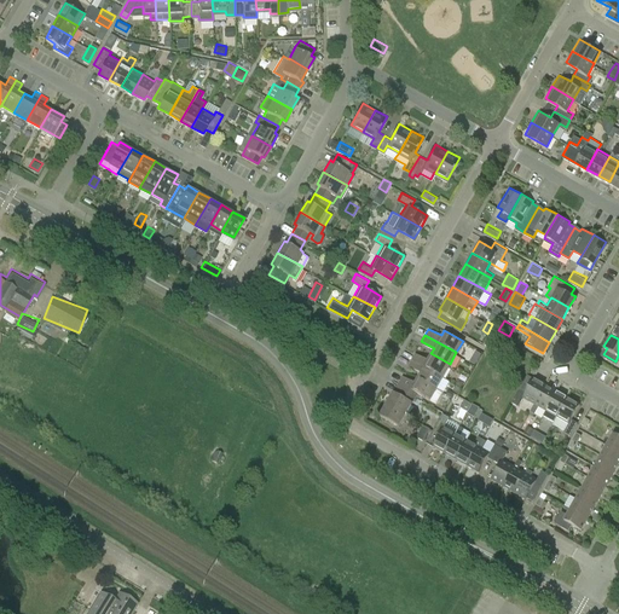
[(412,358),(443,375),(450,364),(431,353),(428,358),(416,351),(412,358)]
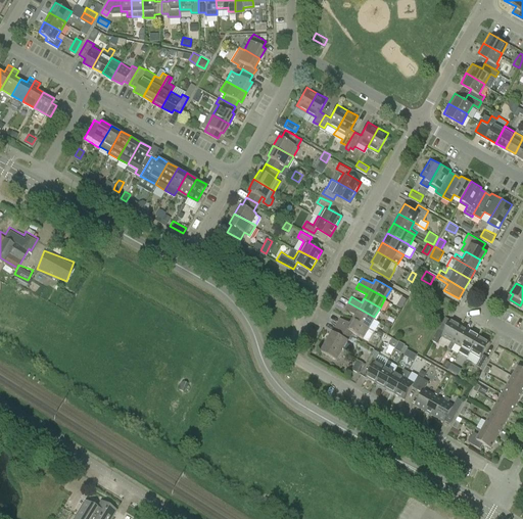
[(379,321),(374,318),(374,317),(348,302),(345,308),(355,314),(353,318),(374,329),(379,321)]
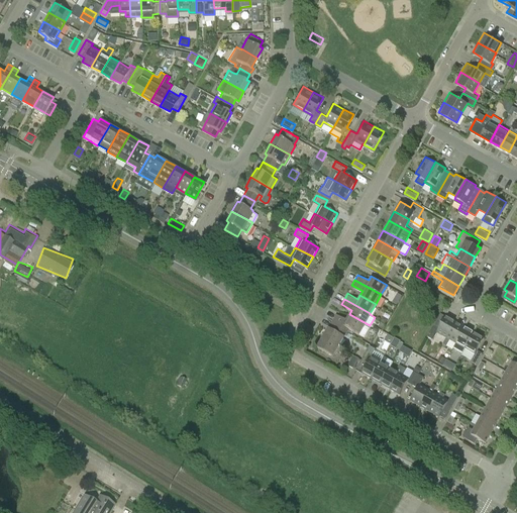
[(437,329),(446,335),(455,319),(445,313),(445,314),(440,311),(433,323),(427,334),(432,337),(437,329)]
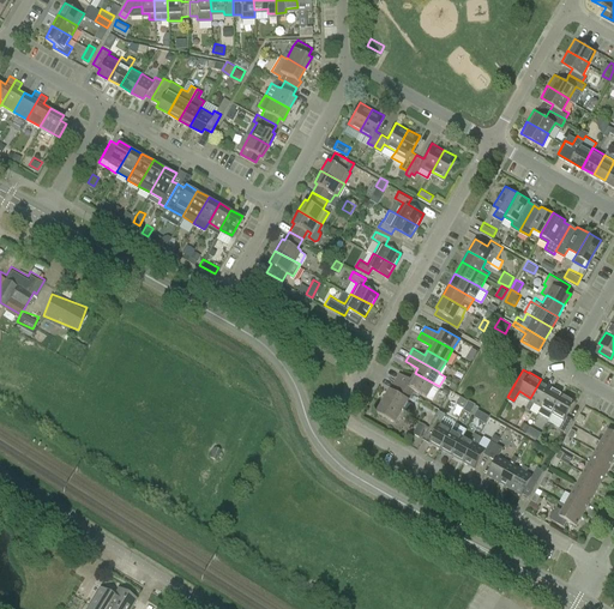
[(432,398),(439,386),(415,373),(411,378),(399,371),(393,380),(413,391),(414,387),(432,398)]
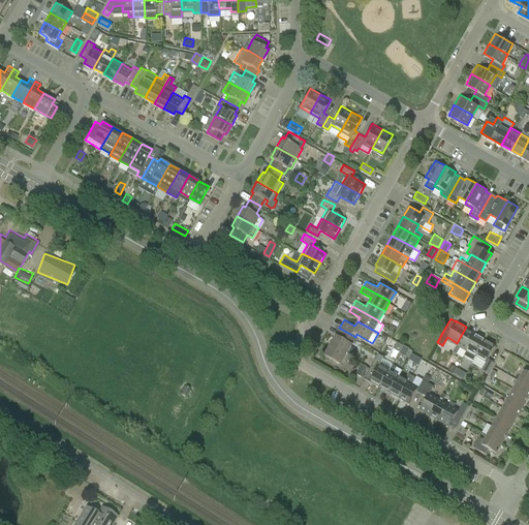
[(455,353),(456,351),(457,351),(461,345),(466,348),(475,332),(466,327),(457,343),(453,349),(454,349),(453,351),(455,353)]
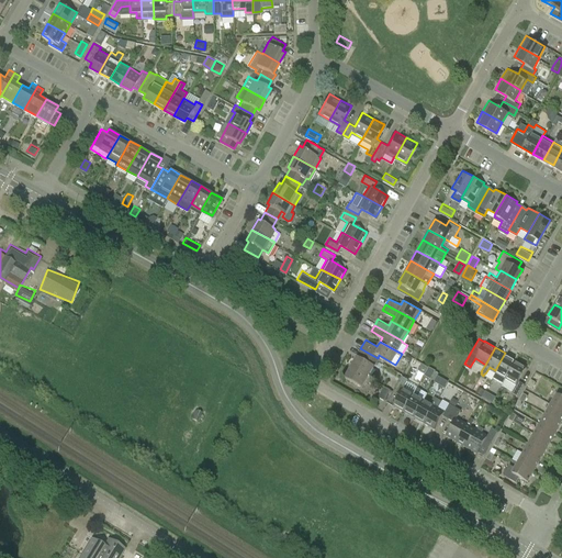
[(351,365),(368,375),(378,358),(360,348),(351,365)]
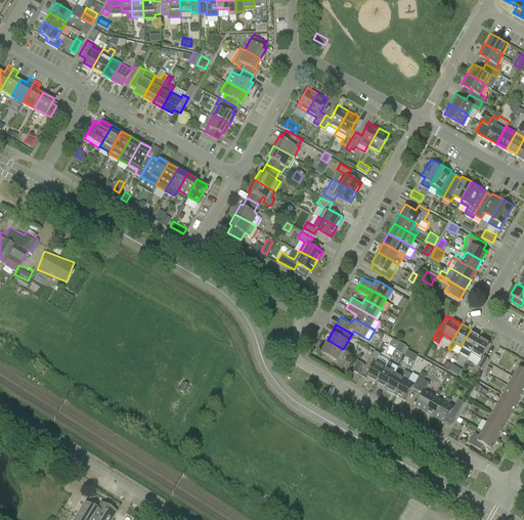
[(469,355),(472,350),(481,335),(471,329),(462,345),(463,345),(460,350),(469,355)]
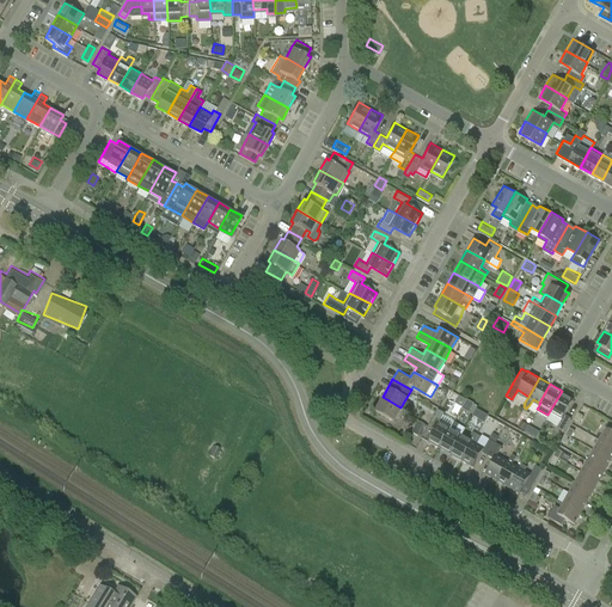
[(557,424),(563,428),(570,415),(564,411),(573,397),(562,391),(551,409),(562,416),(557,424)]
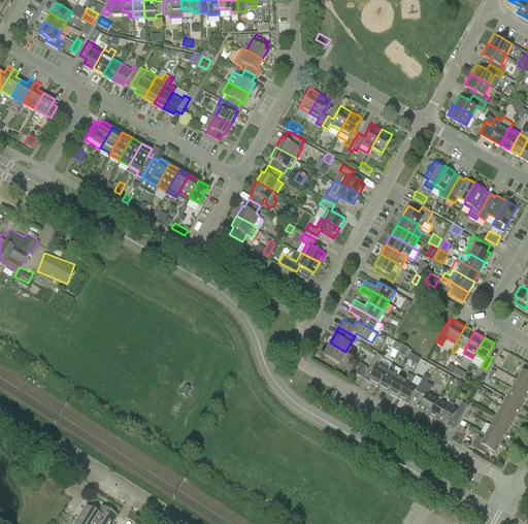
[(393,346),(395,347),(399,349),(402,342),(396,338),(393,346)]
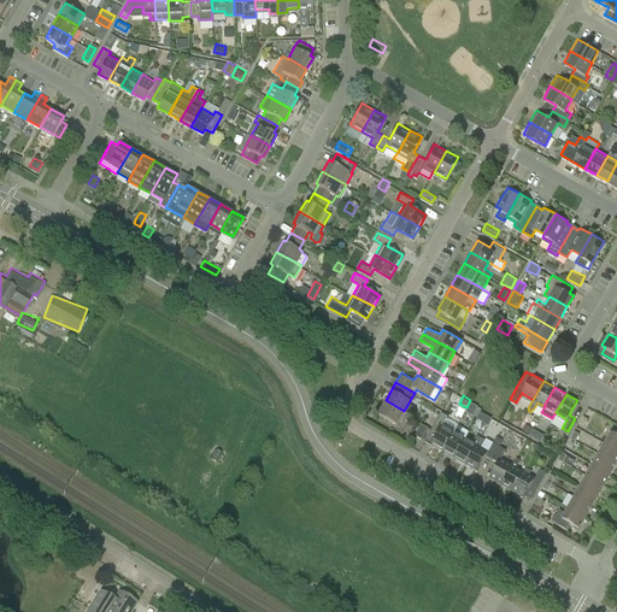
[(400,417),(405,421),(409,413),(404,411),(386,400),(378,412),(398,423),(400,417)]
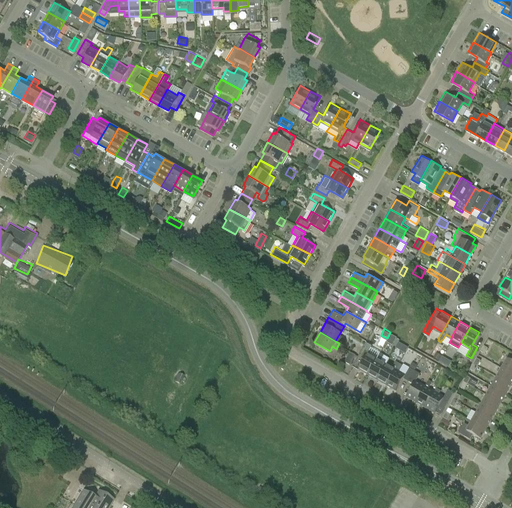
[(391,343),(396,335),(390,332),(386,340),(391,343)]
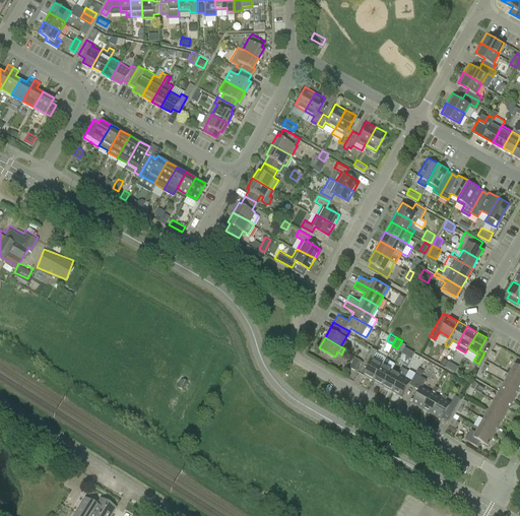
[(374,378),(382,362),(373,357),(377,348),(372,345),(366,357),(359,369),(364,371),(364,373),(374,378)]
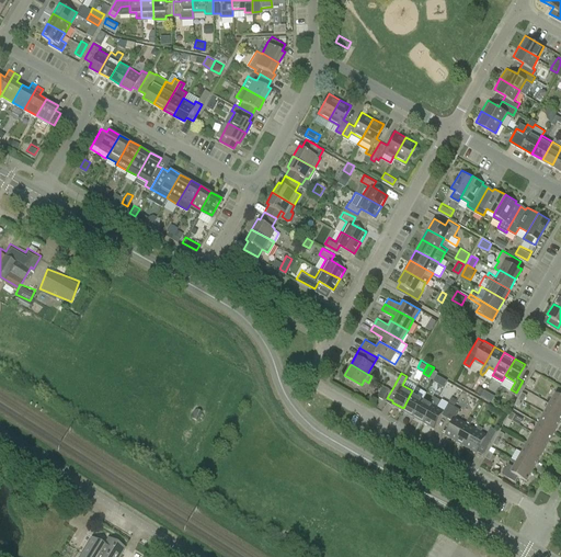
[(384,397),(390,386),(384,383),(377,394),(384,397)]
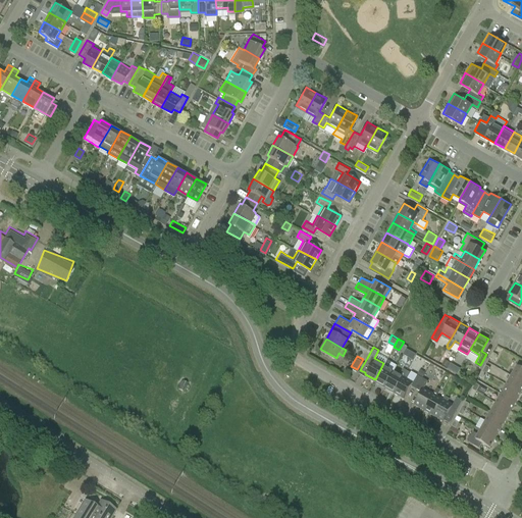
[(384,384),(394,369),(387,365),(392,359),(387,357),(383,363),(375,379),(384,384)]
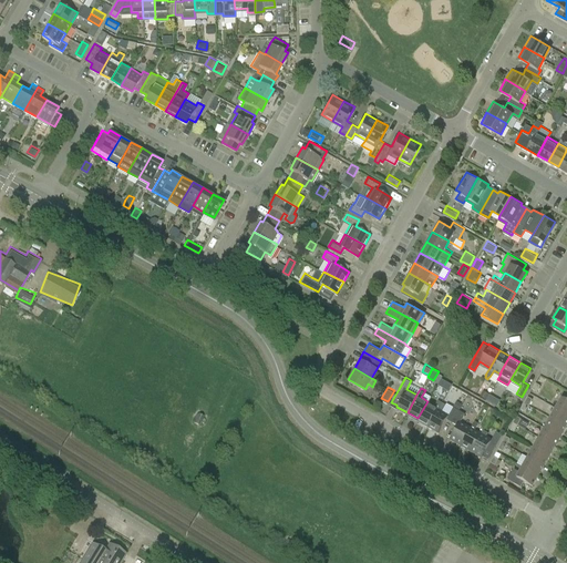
[(480,393),(486,397),(490,392),(490,391),(483,388),(480,393)]
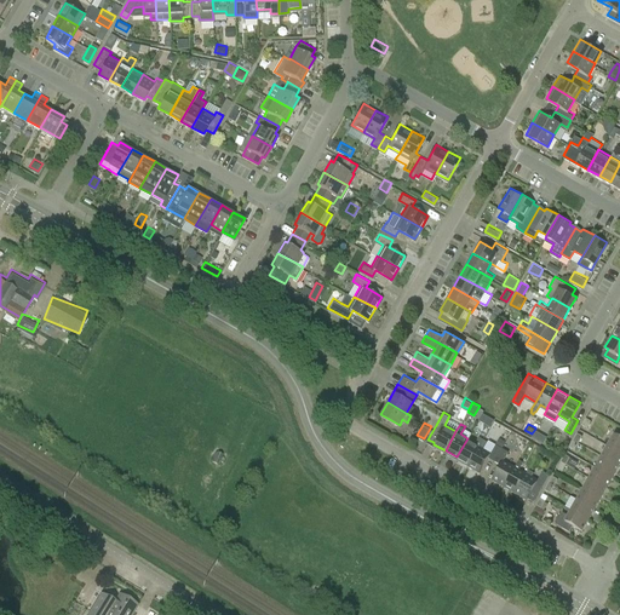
[(608,443),(619,449),(619,435),(614,431),(608,443)]
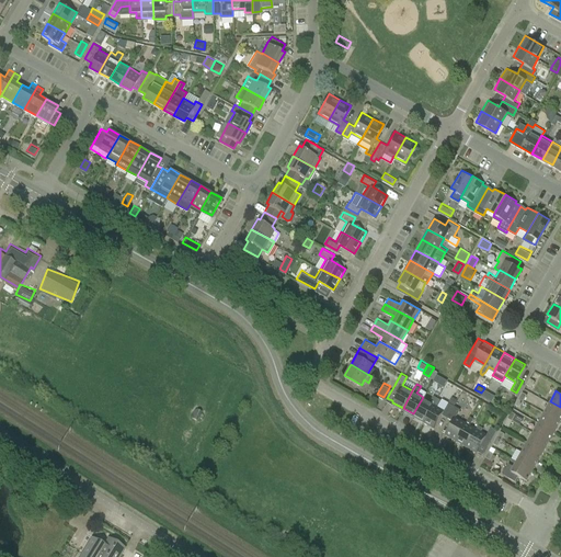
[(423,420),(437,396),(433,394),(430,400),(423,397),(413,413),(423,420)]
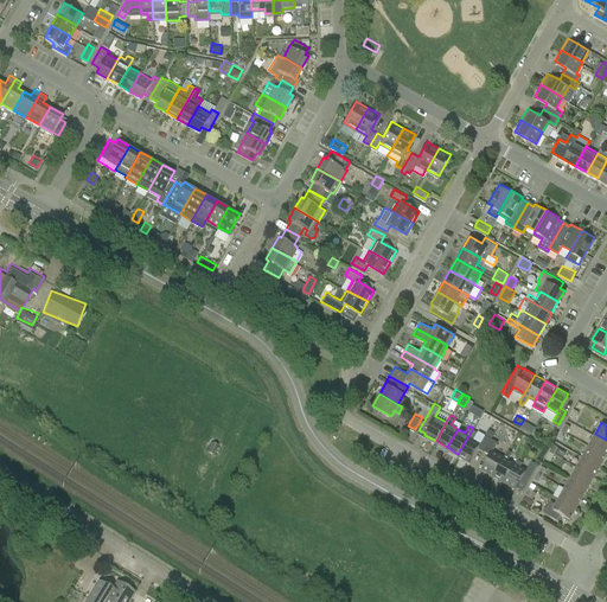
[(486,434),(478,429),(478,430),(473,428),(458,454),(470,460),(478,446),(484,449),(491,436),(486,434)]
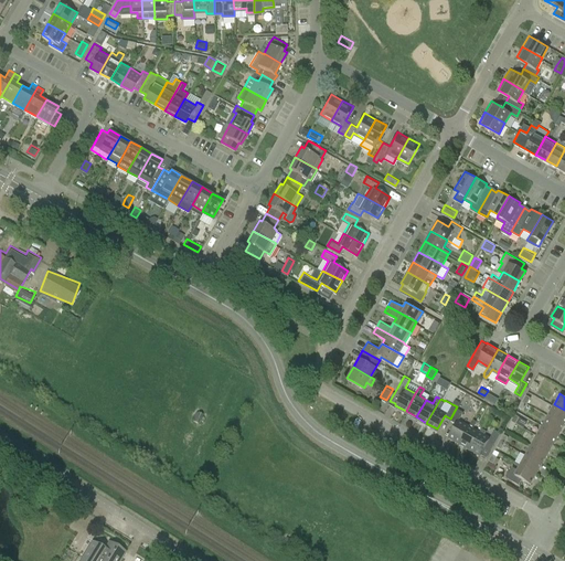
[(564,421),(564,410),(554,404),(548,414),(564,423),(564,421)]
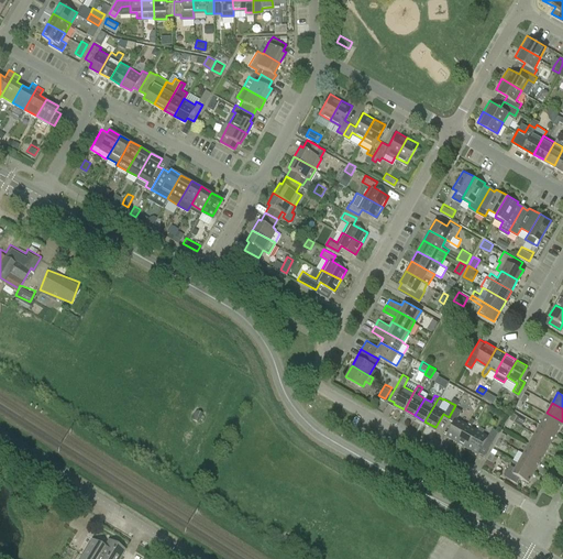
[(467,423),(456,416),(462,408),(455,405),(449,417),(454,420),(446,434),(457,439),(467,423)]
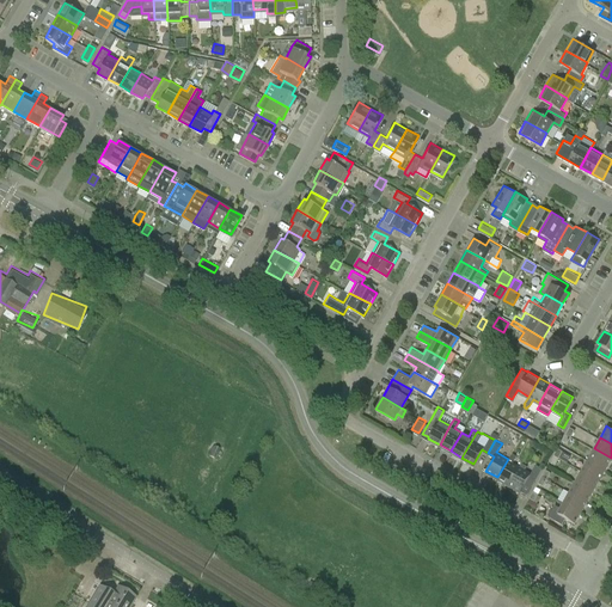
[(611,458),(594,448),(588,458),(605,468),(611,458)]
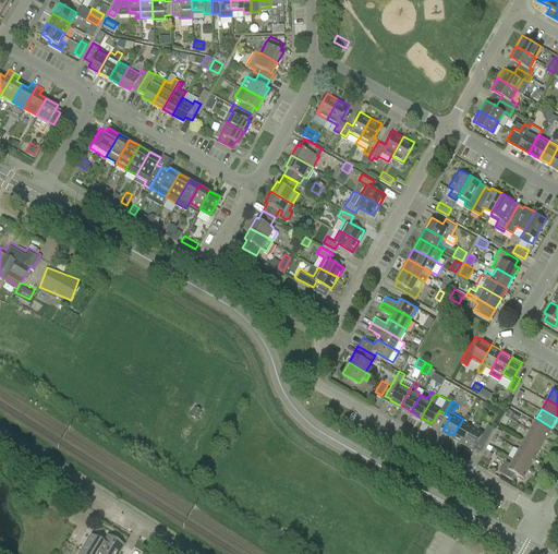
[(463,442),(473,424),(466,421),(471,414),(466,411),(463,419),(453,435),(463,442)]
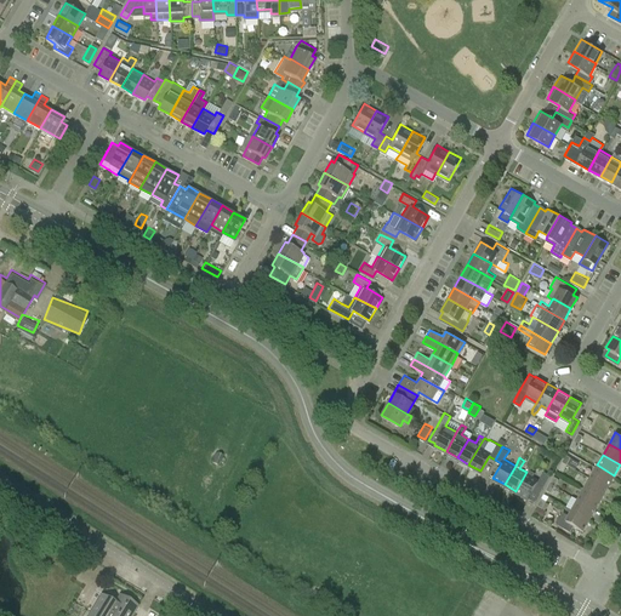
[(614,475),(597,465),(591,475),(608,485),(614,475)]
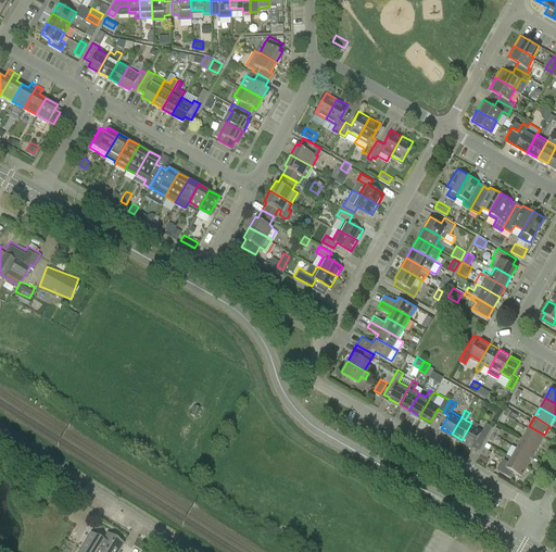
[(487,421),(482,428),(476,425),(478,422),(474,419),(471,423),(462,440),(472,446),(474,443),(479,447),(492,424),(487,421)]
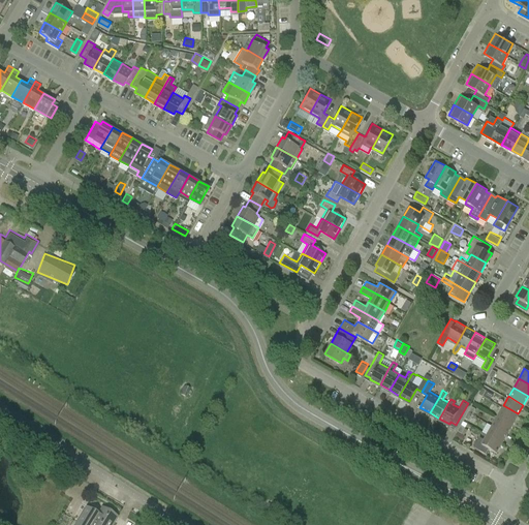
[(518,413),(503,405),(498,414),(512,423),(518,413)]
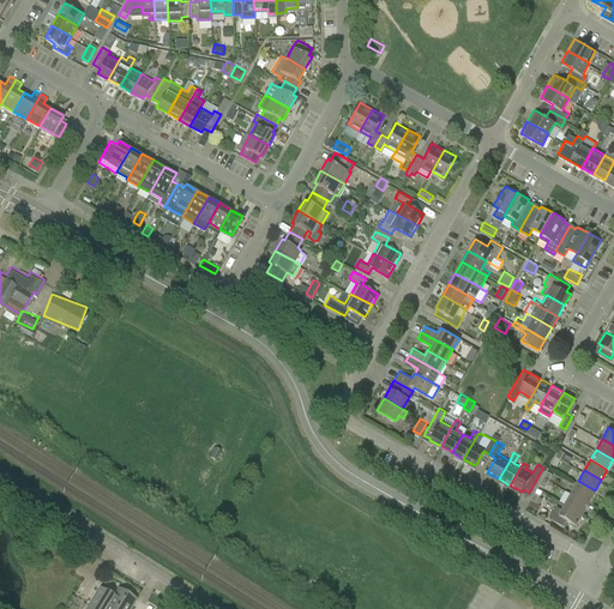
[(595,490),(578,481),(572,492),(589,501),(595,490)]
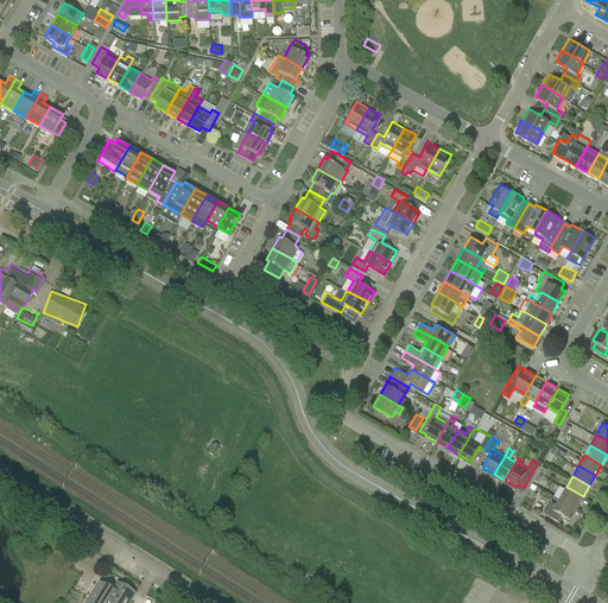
[(583,496),(567,487),(561,497),(577,507),(583,496)]
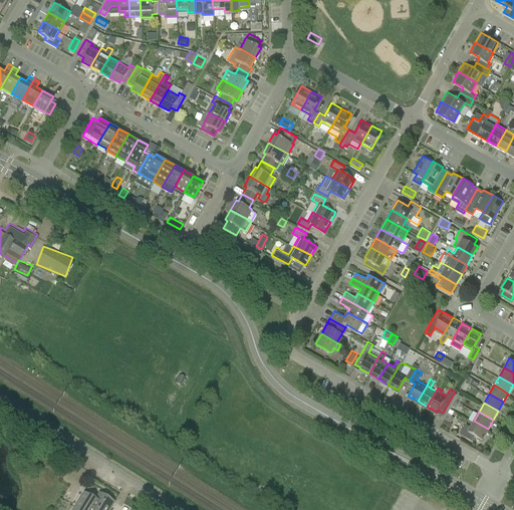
[(452,421),(451,421),(449,419),(448,419),(445,417),(441,423),(449,427),(452,421)]
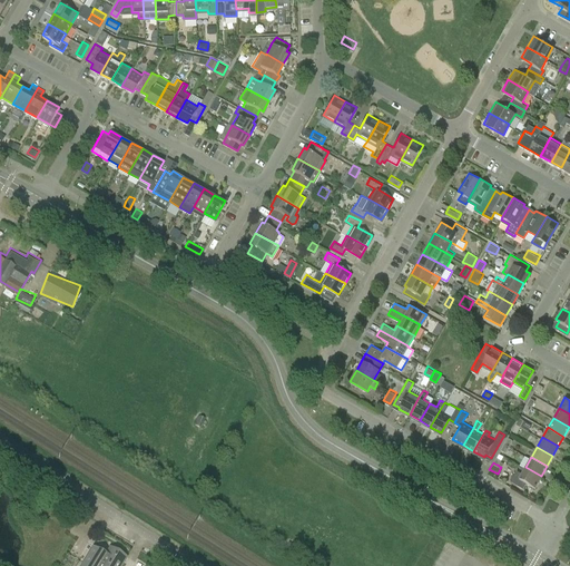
[(523,487),(527,481),(536,486),(541,476),(526,467),(522,471),(517,468),(510,479),(523,487)]
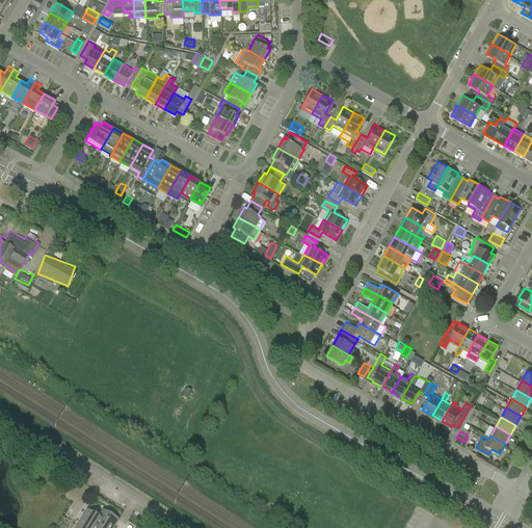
[(74,527),(110,527),(118,517),(103,507),(99,513),(87,506),(74,527)]
